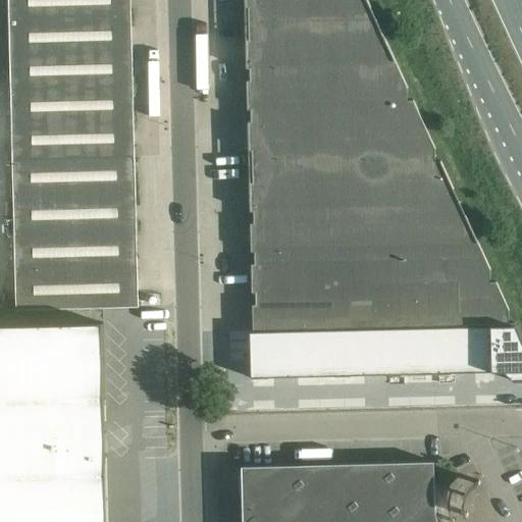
[(8,0),(15,271),(16,310),(117,308),(137,307),(138,307),(138,295),(138,278),(138,268),(137,258),(131,0),(8,0)]
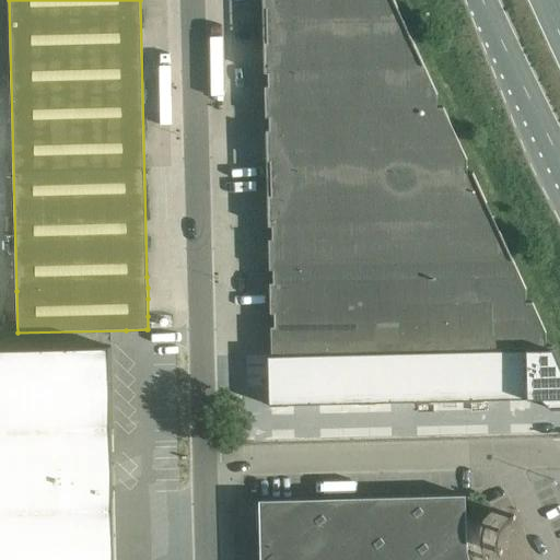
[(261,0),(263,9),(266,9),(267,43),(264,43),(265,73),(268,73),(268,86),(265,86),(266,118),(269,118),(269,130),(266,131),(267,162),(270,162),(271,196),(267,196),(268,226),(272,226),(272,240),(268,240),(269,270),(273,270),(273,283),(269,283),(270,314),(273,314),(275,327),(270,327),(271,354),(354,352),(478,350),(552,348),(552,347),(546,347),(546,333),(532,303),(526,303),(526,290),(473,173),(467,173),(467,160),(443,107),(438,108),(438,95),(394,0),(261,0)]
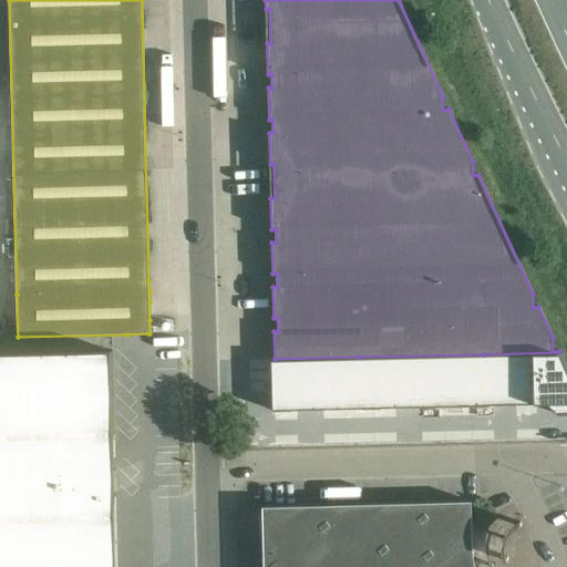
[(0,566),(116,566),(115,497),(112,351),(38,352),(0,352),(0,566)]
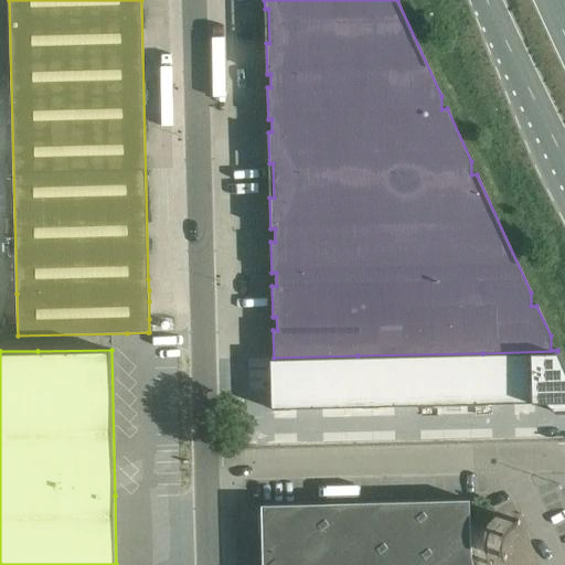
[(564,365),(558,352),(532,353),(533,404),(545,403),(556,414),(564,413),(564,365)]
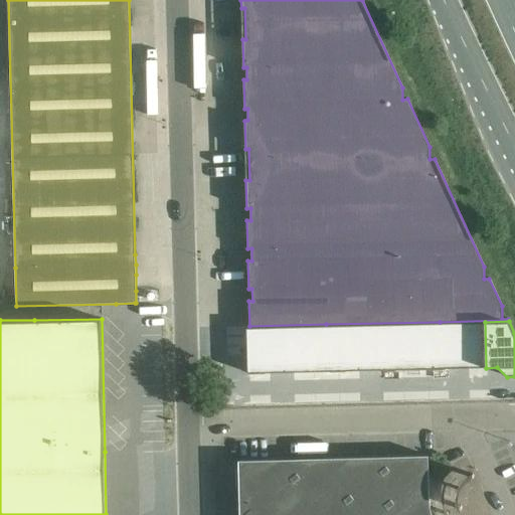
[(410,369),(486,367),(485,322),(409,324),(410,369)]
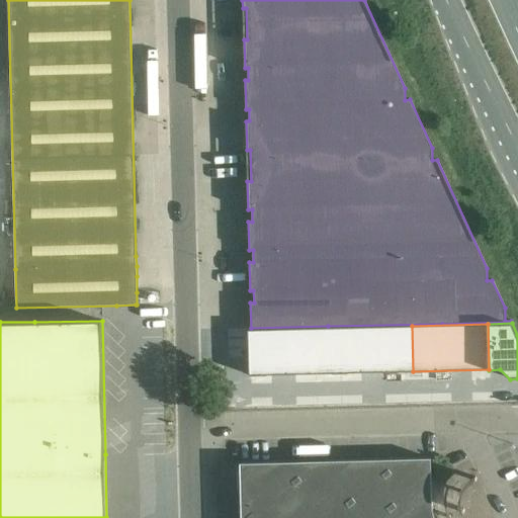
[(331,373),(413,371),(412,326),(330,327),(331,373)]
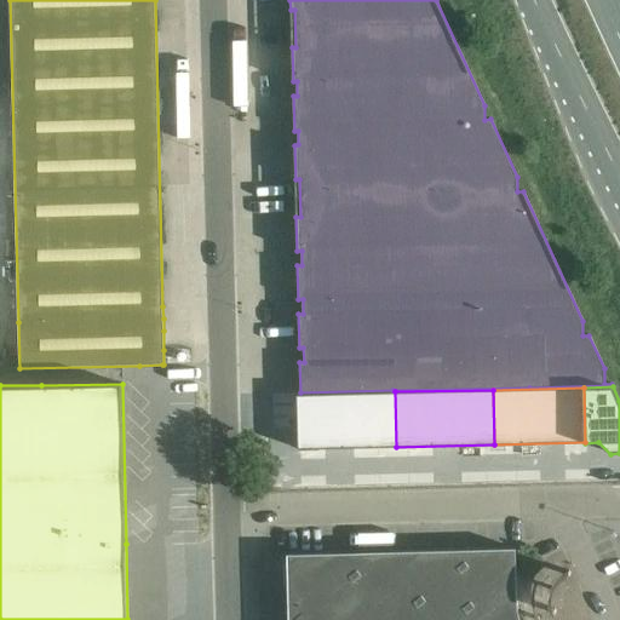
[(395,391),(297,394),(298,449),(396,447),(395,391)]
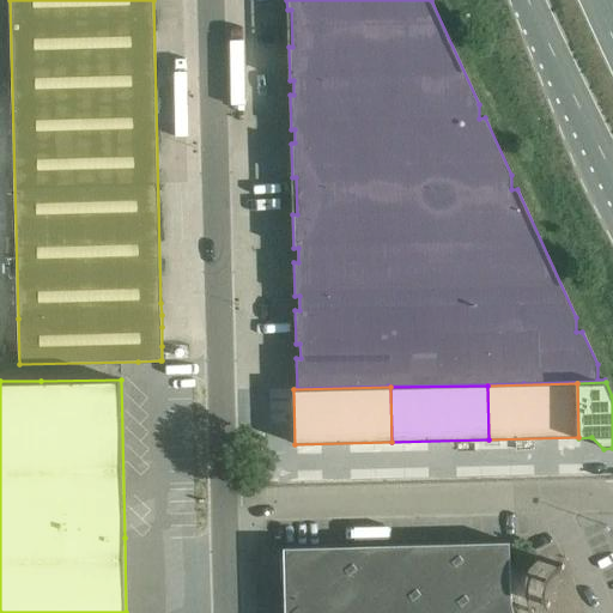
[(515,612),(514,610),(513,606),(513,604),(511,599),(511,595),(510,542),(284,548),(285,612),(515,612)]
